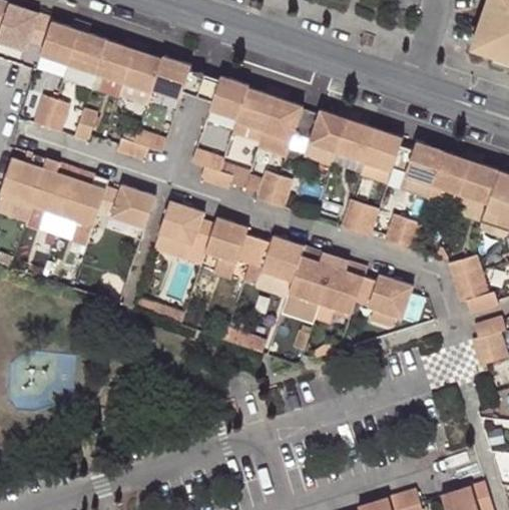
[(0,0),(0,30),(10,2),(3,0),(0,0)]
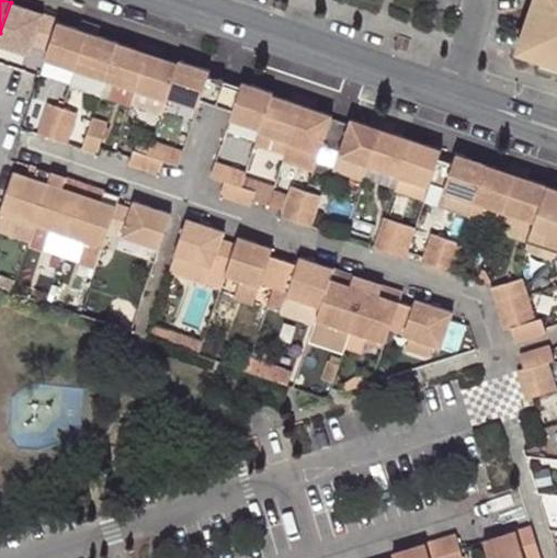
[(556,0),(538,0),(523,52),(556,64),(556,0)]
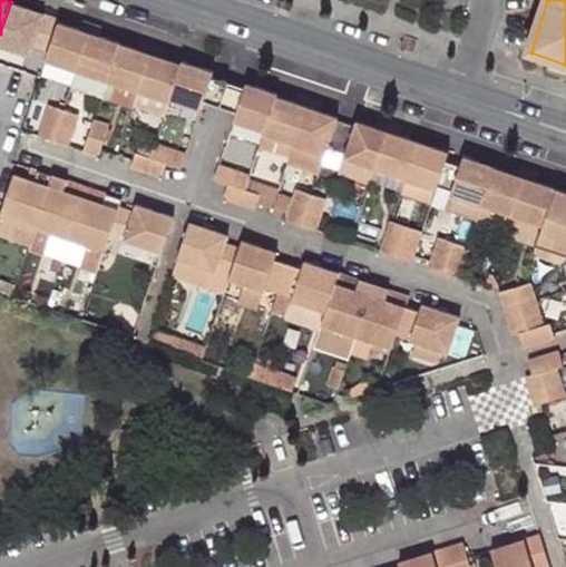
[(0,45),(29,56),(32,46),(45,13),(11,2),(0,33),(0,35),(0,45)]
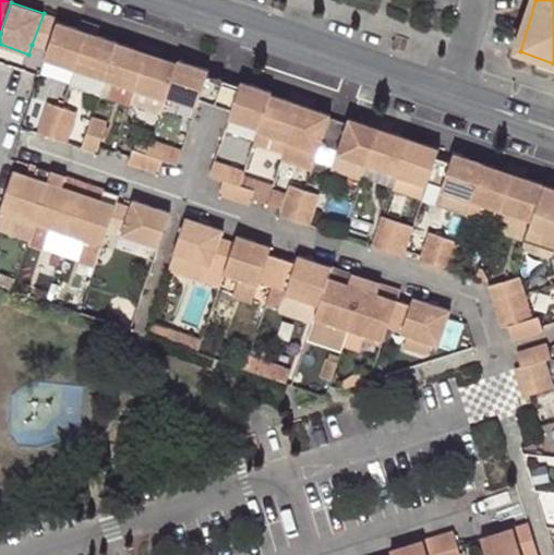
[(32,45),(49,50),(59,22),(59,19),(44,13),(32,45)]
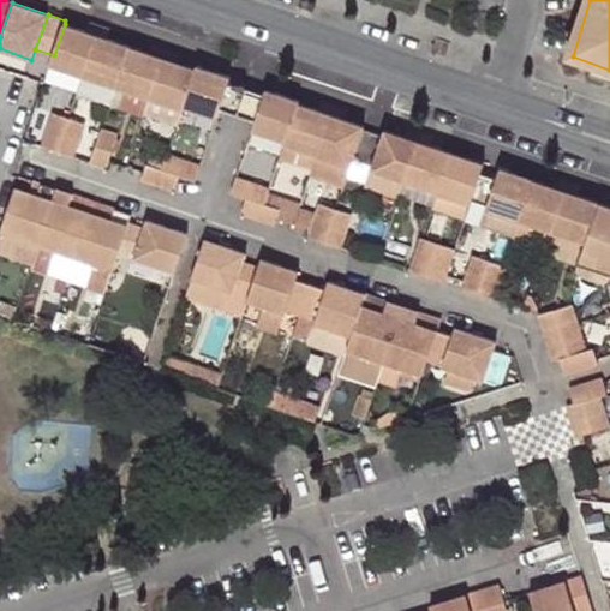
[(93,23),(89,31),(97,35),(101,25),(93,23)]
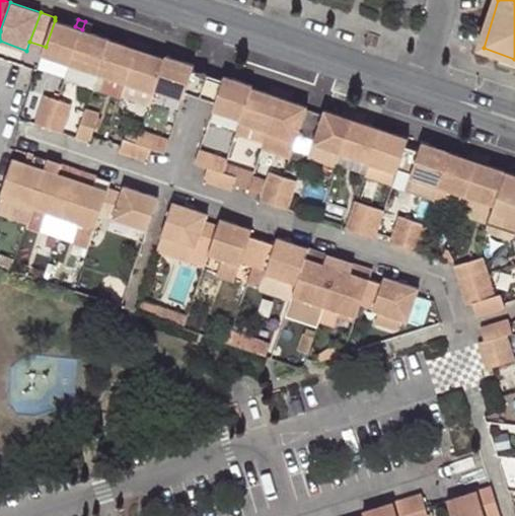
[(46,47),(43,53),(71,63),(82,29),(75,26),(55,20),(46,47)]
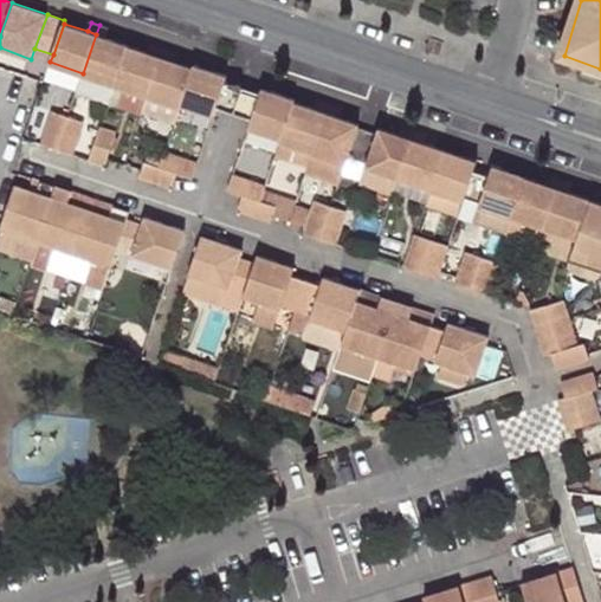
[(110,28),(99,25),(96,34),(107,38),(110,28)]
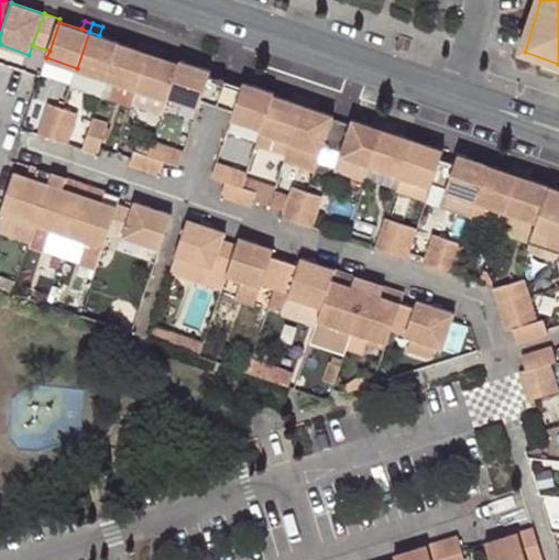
[(89,32),(77,68),(107,78),(119,42),(99,35),(89,32)]
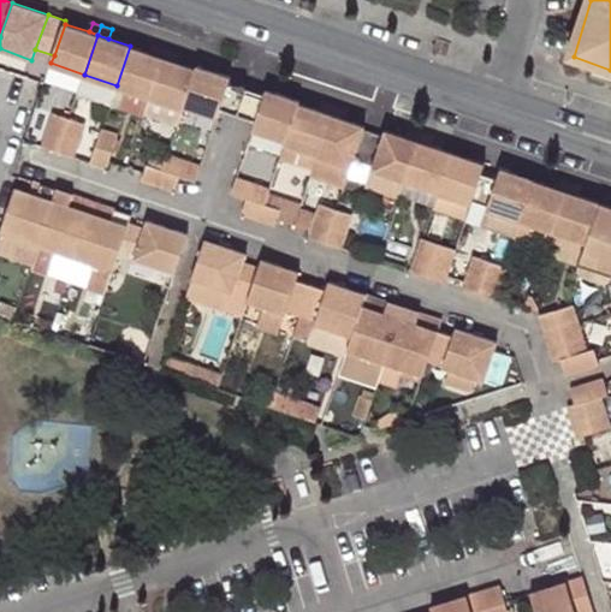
[(153,54),(130,46),(117,85),(125,89),(149,96),(162,57),(153,54)]
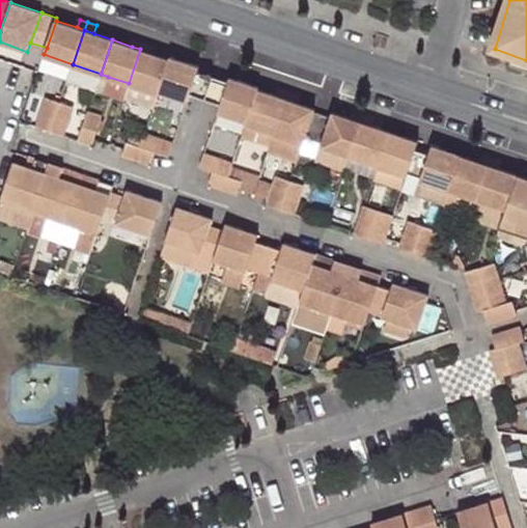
[(135,39),(132,47),(140,49),(143,43),(135,39)]
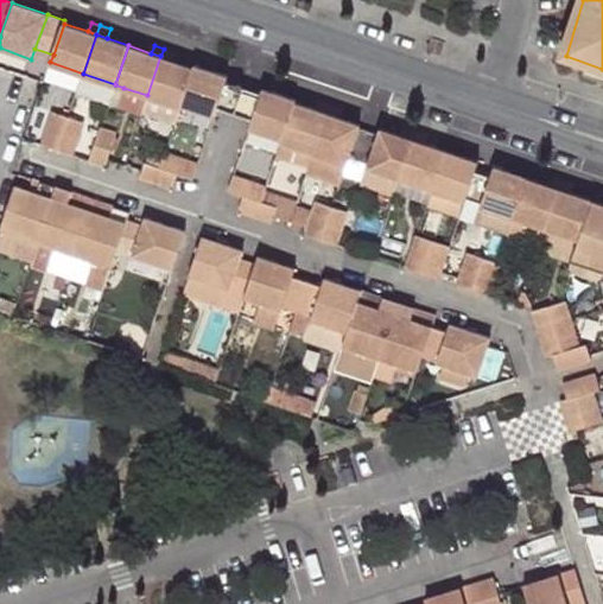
[(177,53),(164,49),(160,56),(175,62),(177,53)]
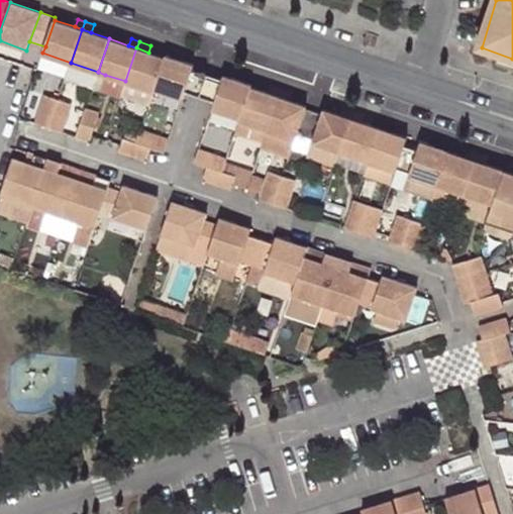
[(152,90),(154,89),(164,58),(148,53),(136,47),(125,81),(152,90)]
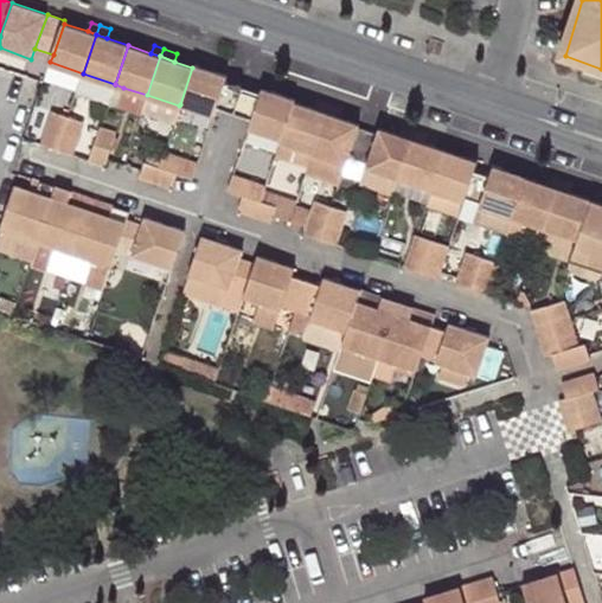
[(194,65),(192,68),(180,104),(213,116),(217,107),(225,82),(228,75),(194,65)]
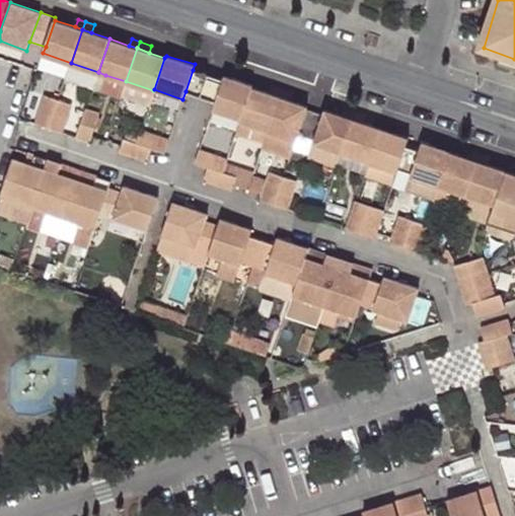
[(186,91),(201,97),(208,75),(193,70),(186,91)]
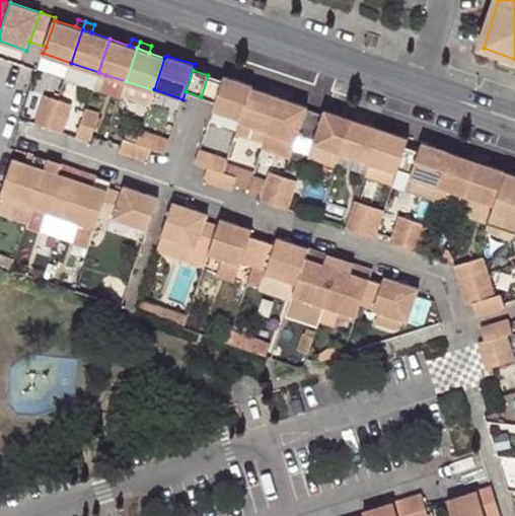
[(126,81),(105,75),(100,91),(121,97),(122,95),(126,81)]
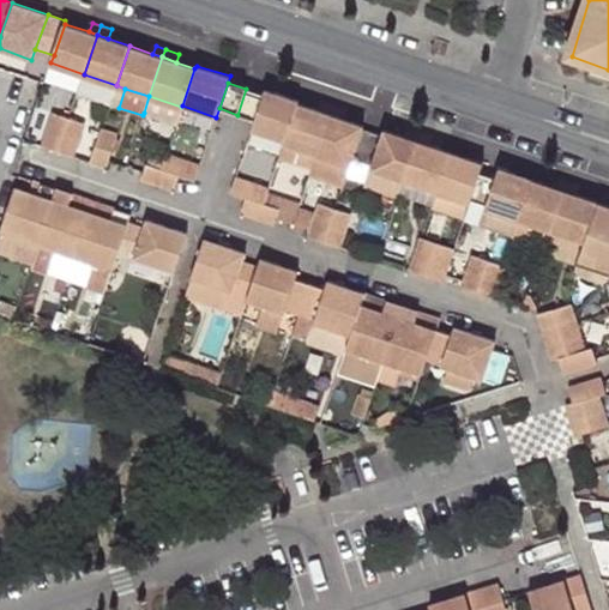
[(237,115),(253,120),(263,95),(246,89),(237,115)]
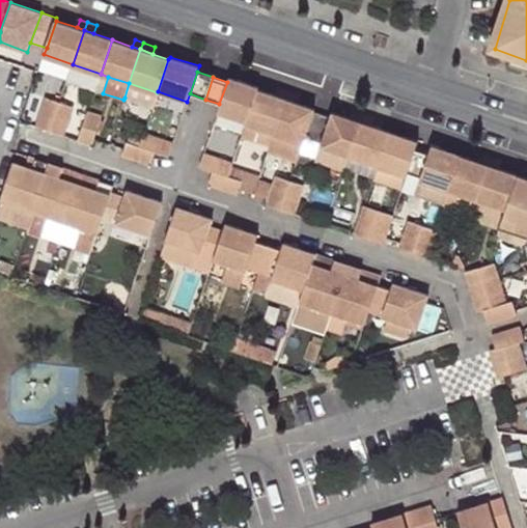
[(219,104),(216,113),(245,122),(256,88),(257,86),(228,77),(227,82),(219,104)]
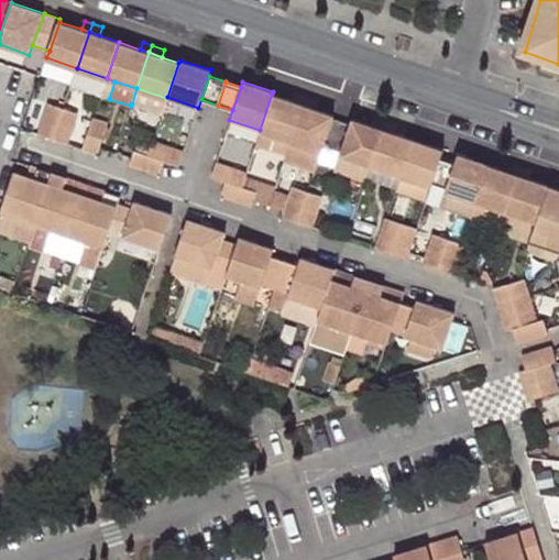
[(162,114),(166,98),(136,88),(132,103),(162,114)]
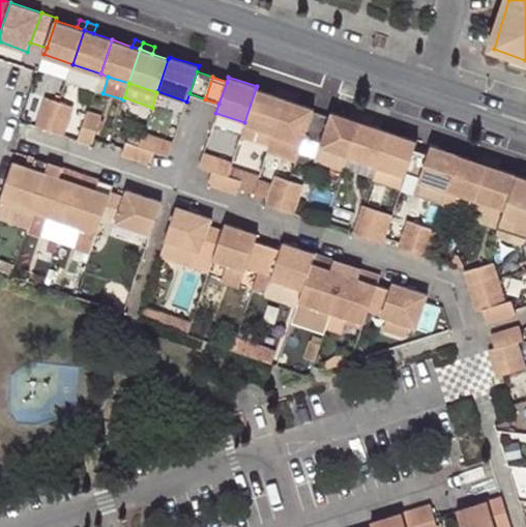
[(244,122),(243,126),(271,136),(285,98),(274,95),(256,88),(244,122)]
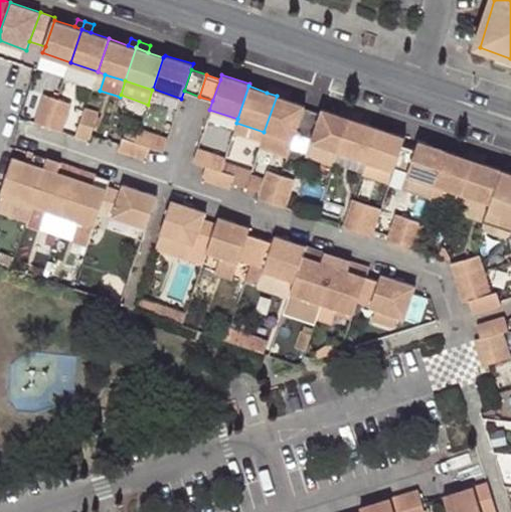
[(269,86),(267,93),(277,96),(279,89),(269,86)]
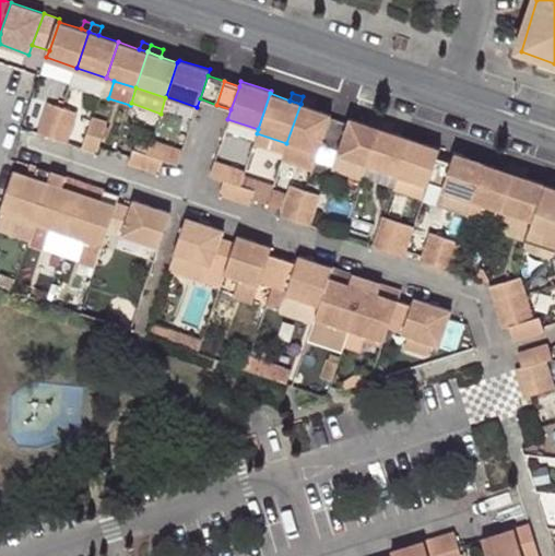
[(315,101),(303,96),(300,104),(313,108),(315,101)]
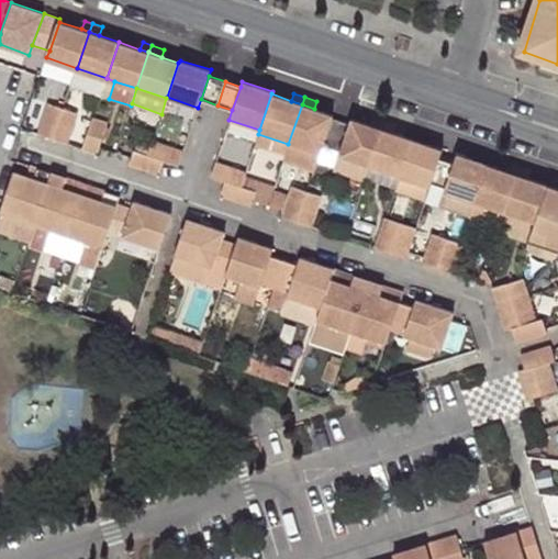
[(38,133),(52,138),(63,108),(49,103),(38,133)]
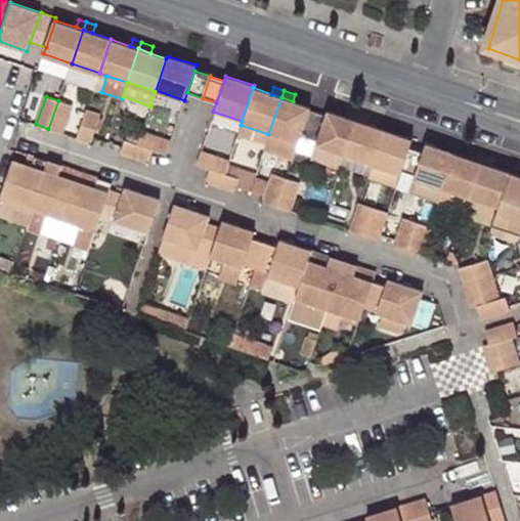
[(297,143),(299,136),(308,111),(309,107),(293,101),(282,97),(268,134),(297,143)]
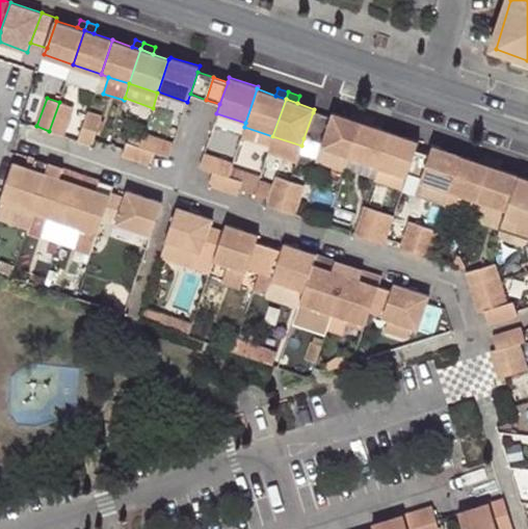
[(62,135),(73,107),(59,102),(49,131),(62,135)]
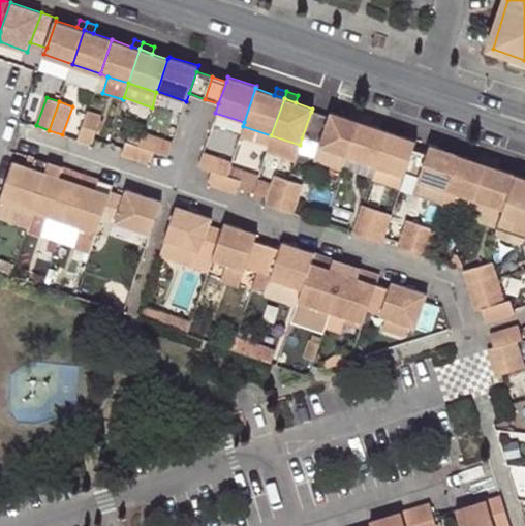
[(94,138),(101,116),(88,111),(78,141),(92,146),(94,138)]
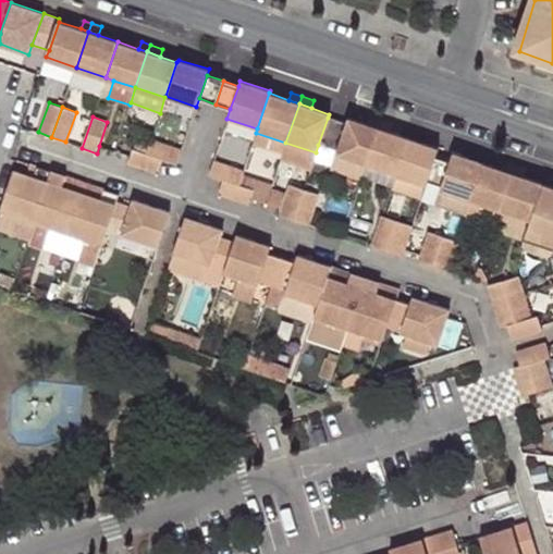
[(345,123),(328,118),(318,145),(336,151),(345,123)]
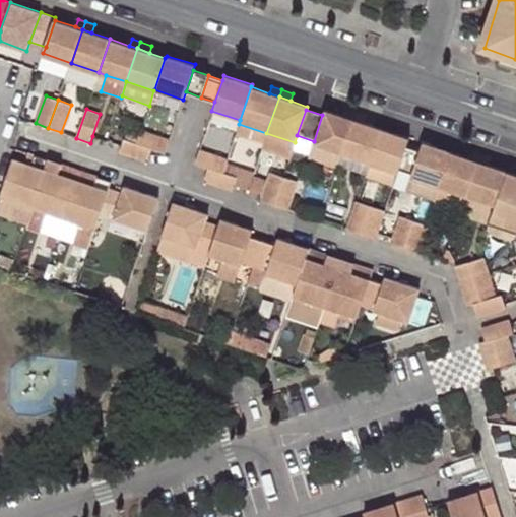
[(314,141),(313,144),(340,152),(352,120),(343,118),(324,110),(322,115),(314,141)]
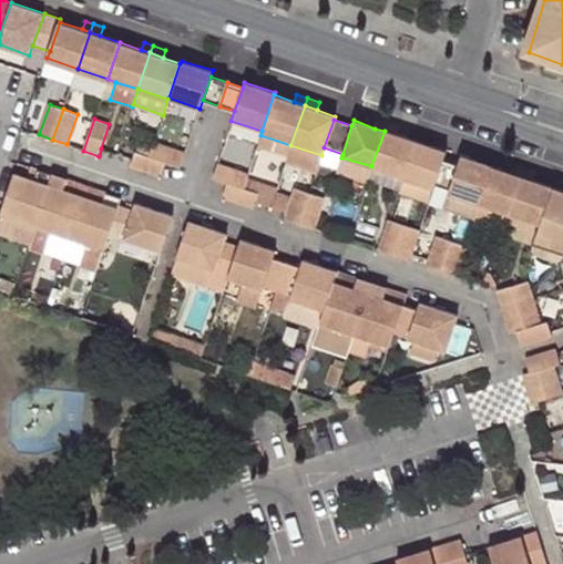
[(377,120),(375,129),(385,131),(387,123),(377,120)]
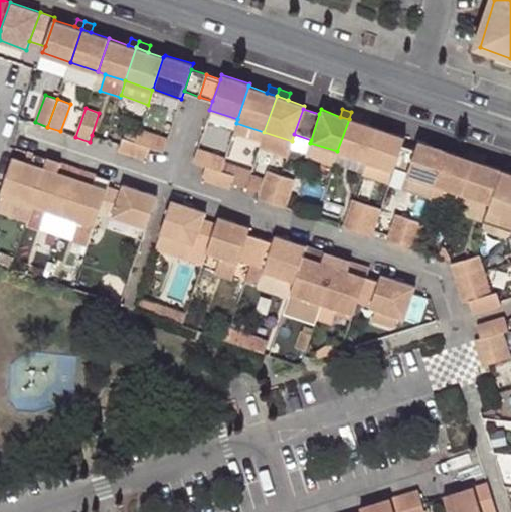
[(362,116),(351,112),(349,119),(360,122),(362,116)]
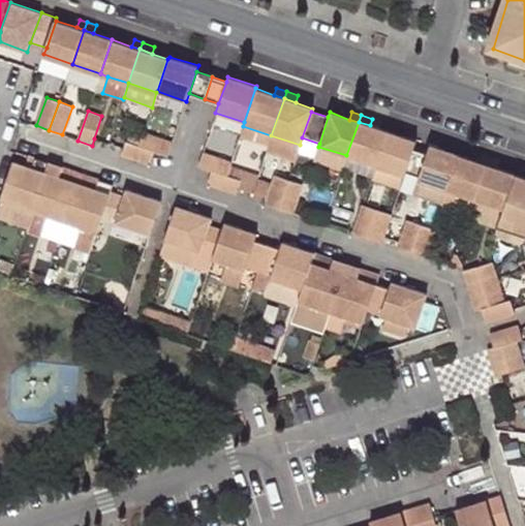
[(359,122),(346,155),(359,160),(375,164),(387,131),(370,125),(359,122)]
